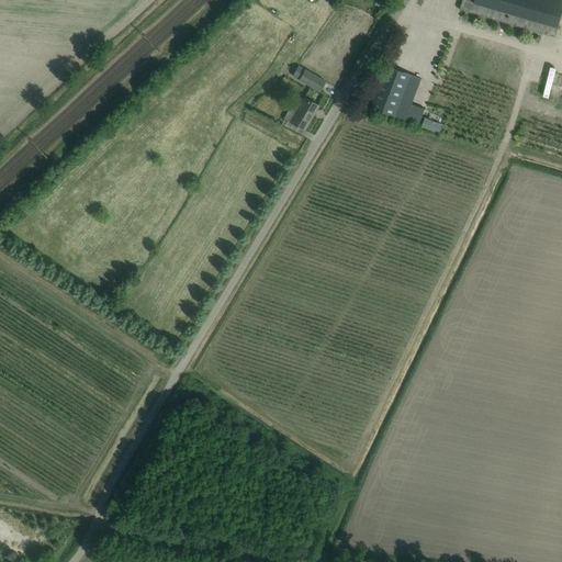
[(561,11),(561,0),(462,0),(460,9),(555,37),(561,11)]
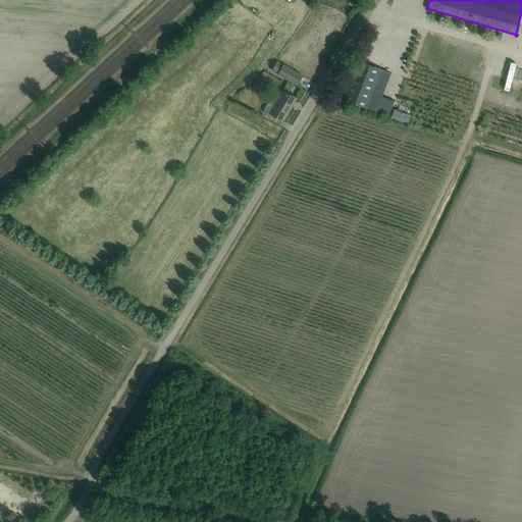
[(520,66),(521,61),(521,58),(514,55),(511,63),(520,66)]
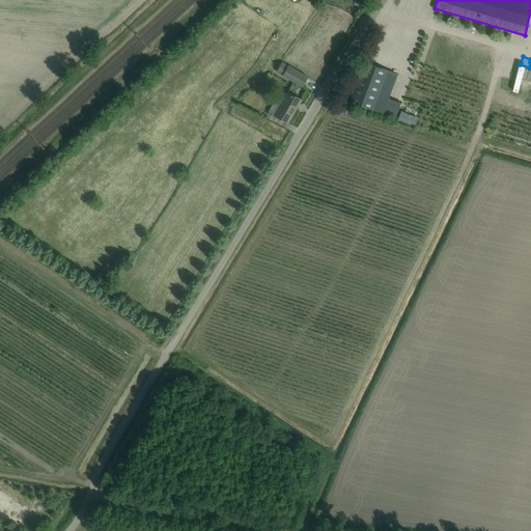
[(398,75),(374,65),(365,61),(350,101),(395,117),(401,103),(389,98),(398,75)]
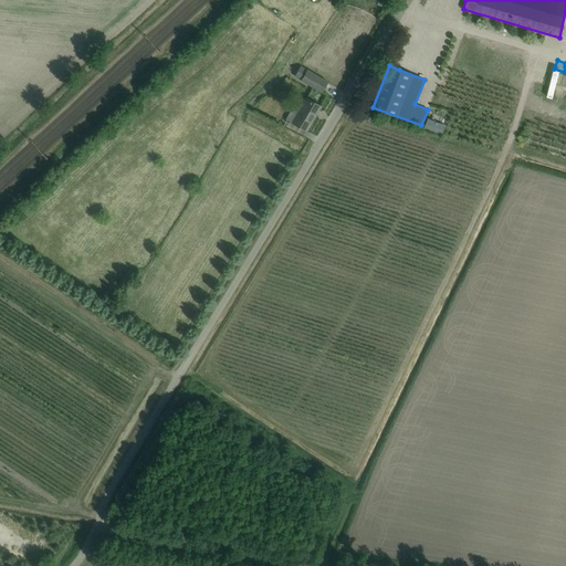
[(326,82),(300,66),(294,76),(321,92),(326,82)]
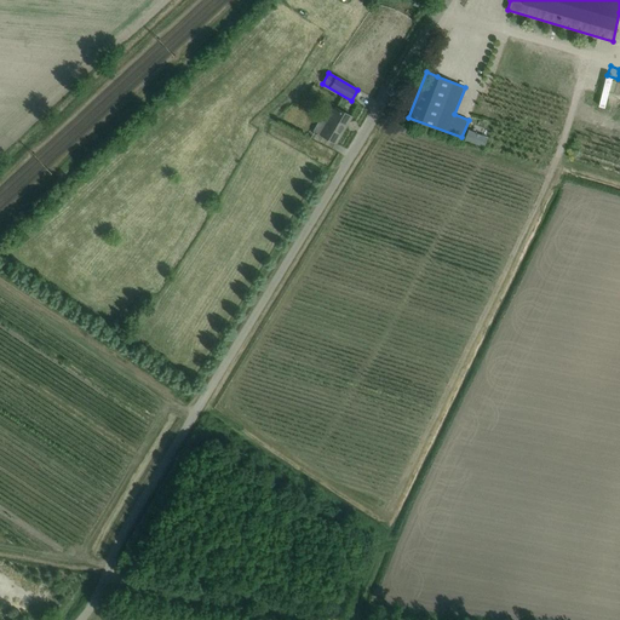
[(350,116),(340,110),(336,108),(331,115),(325,112),(314,130),(334,143),(350,116)]
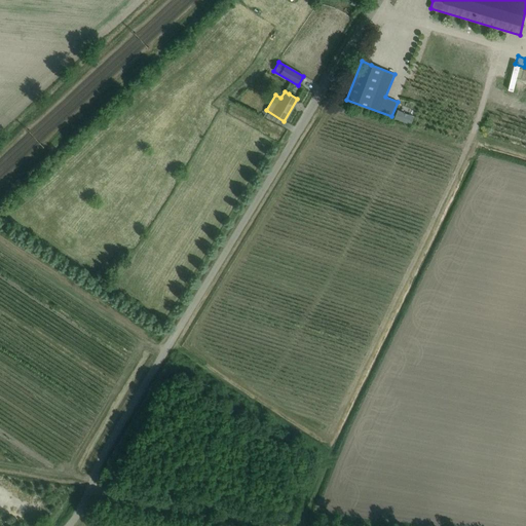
[(398,110),(395,117),(411,124),(414,116),(398,110)]
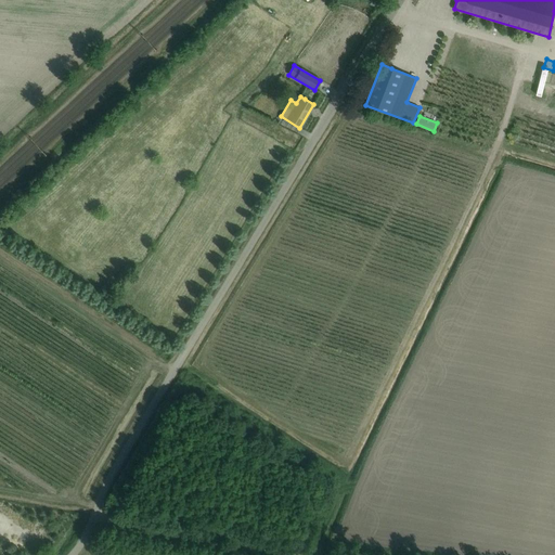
All buildings are outlined.
